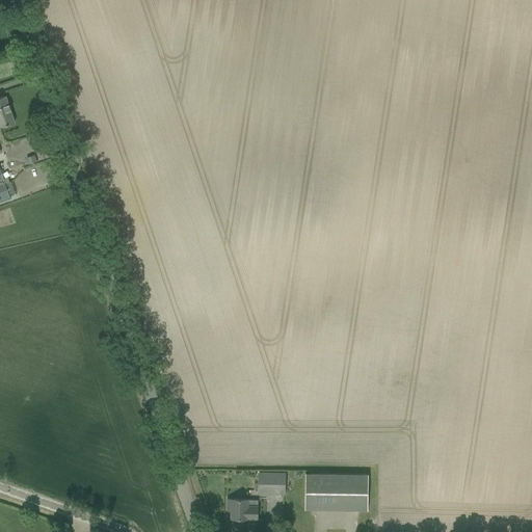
[(0,127),(0,128),(5,126),(15,123),(6,96),(0,98),(0,127)]
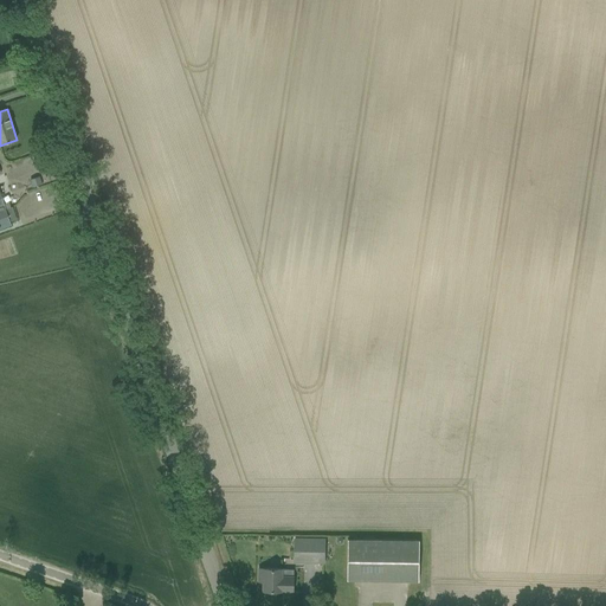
[(39,176),(32,179),(34,186),(34,187),(43,185),(42,184),(39,176)]
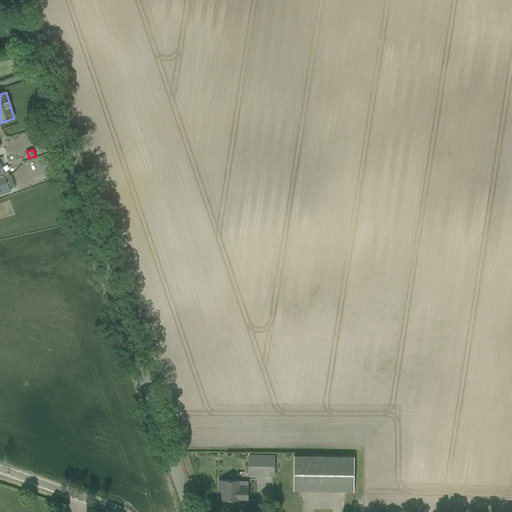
[(0,193),(10,190),(5,176),(4,172),(0,161),(0,193)]
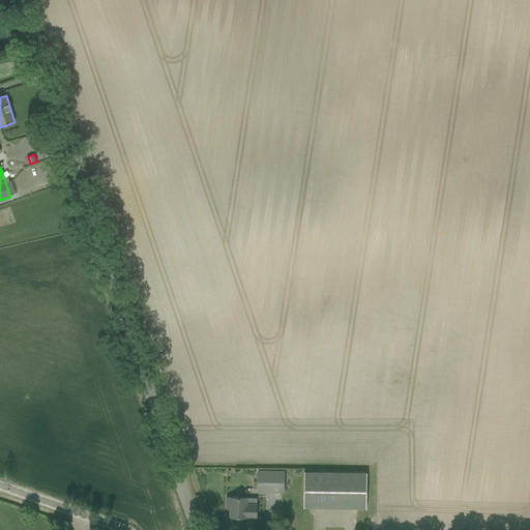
[(258,492),(284,492),(284,471),(258,471),(258,492)]
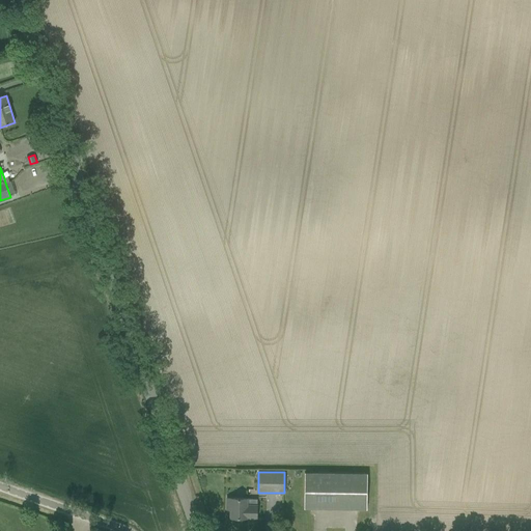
[(305,508),(367,509),(367,474),(305,473),(305,508)]
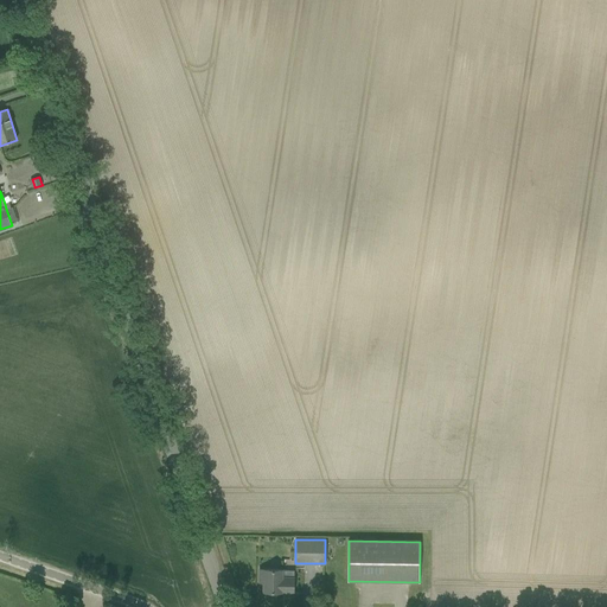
[(263,593),(282,593),(282,592),(294,593),(294,577),(294,570),(282,570),(282,569),(264,569),(264,570),(260,569),(259,580),(263,580),(263,593)]
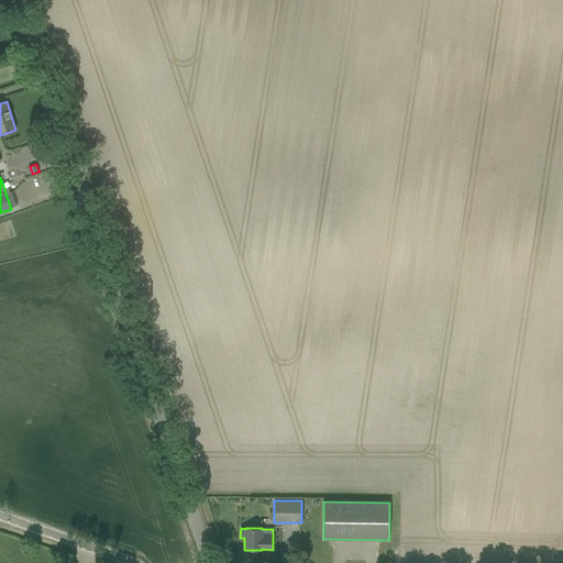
All buildings are outlined.
